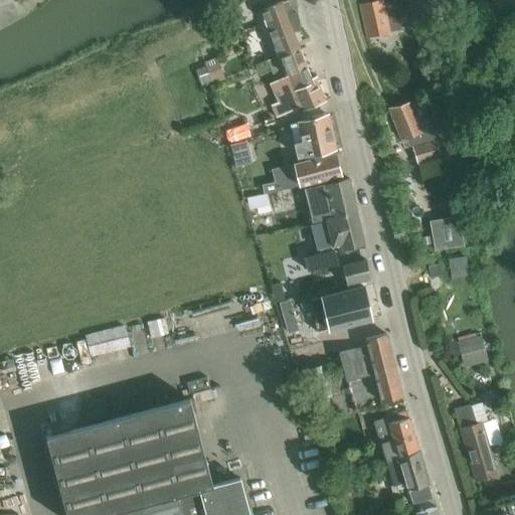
[(360,5),(368,38),(402,29),(396,1),(383,4),(382,0),(360,5)]
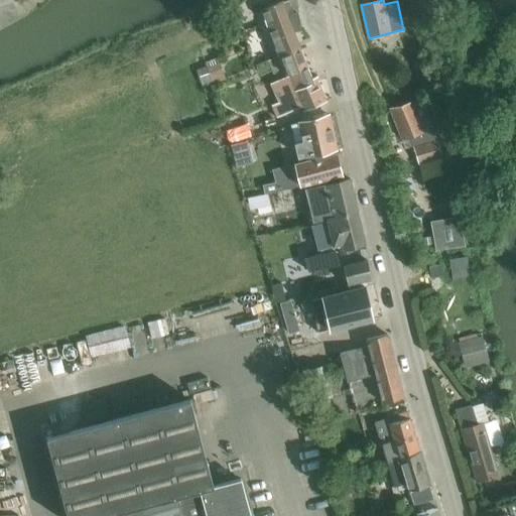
[(262,10),(278,56),(301,48),(294,30),(300,29),(297,13),(287,14),(283,3),(262,10)]
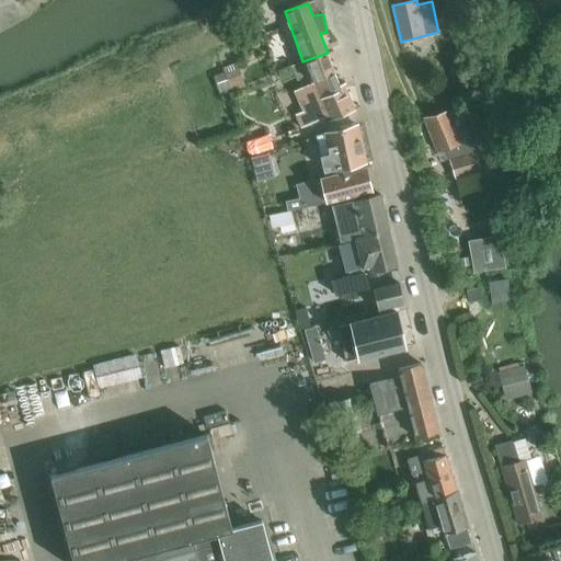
[(330,119),(354,111),(355,111),(346,83),(339,86),(328,53),(302,61),(290,66),(299,89),(294,91),(301,112),(296,114),(300,127),(329,117),(330,119)]
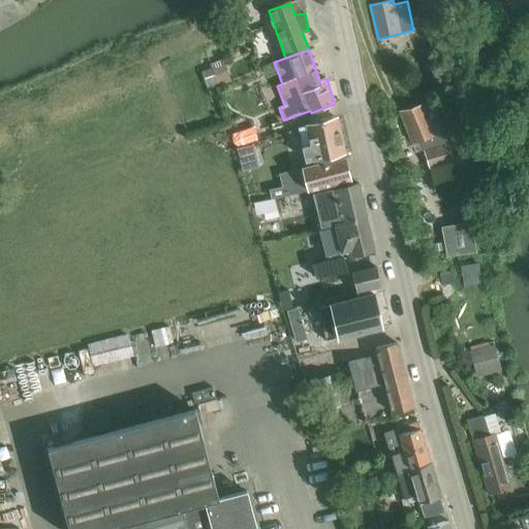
[(212,68),(203,71),(208,90),(218,87),(218,88),(231,84),(224,59),(210,63),(212,68)]
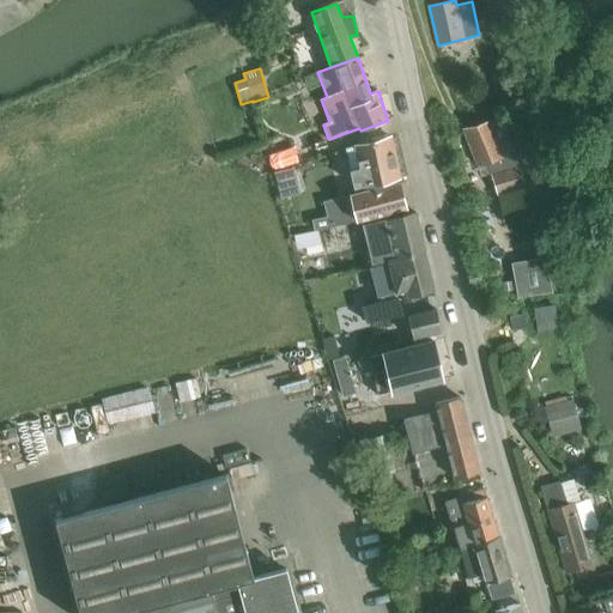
[(477,164),(486,162),(490,173),(489,174),(496,195),(526,186),(515,152),(502,156),(498,144),(510,140),(504,119),(487,122),(463,129),(477,164)]
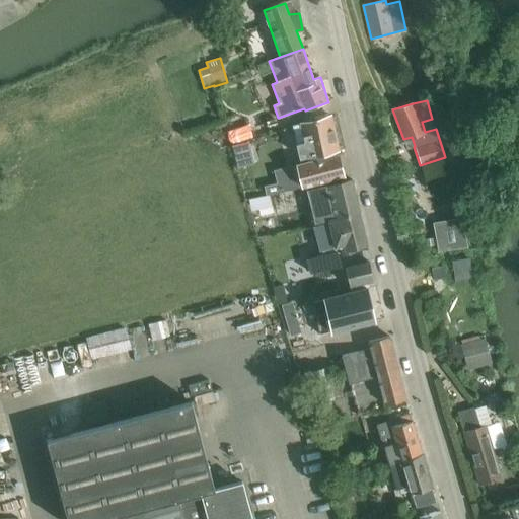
[(307,158),(318,155),(319,159),(297,164),(297,165),(273,170),(277,183),(279,193),(302,187),(345,177),(340,154),(331,156),(330,152),(339,151),(331,116),(299,124),(299,125),(292,127),(299,158),(307,157),(307,158)]
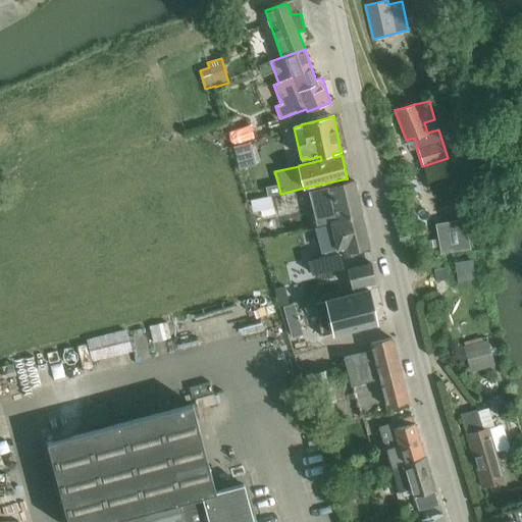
[(233,129),(229,132),(235,146),(254,139),(250,124),(239,128),(238,124),(232,126),(233,129)]
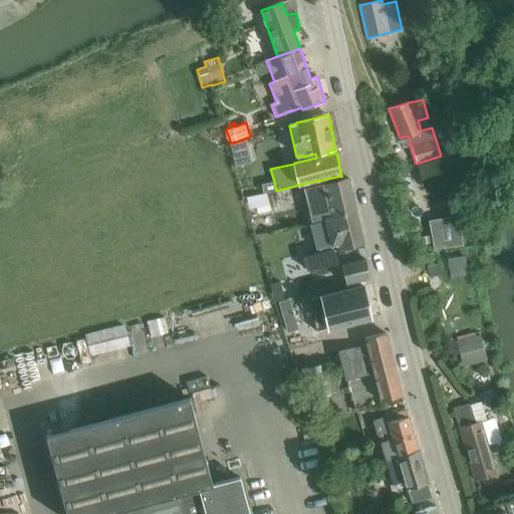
[(242,142),(229,145),(229,146),(233,160),(235,167),(252,163),(246,141),(243,142),(242,142)]
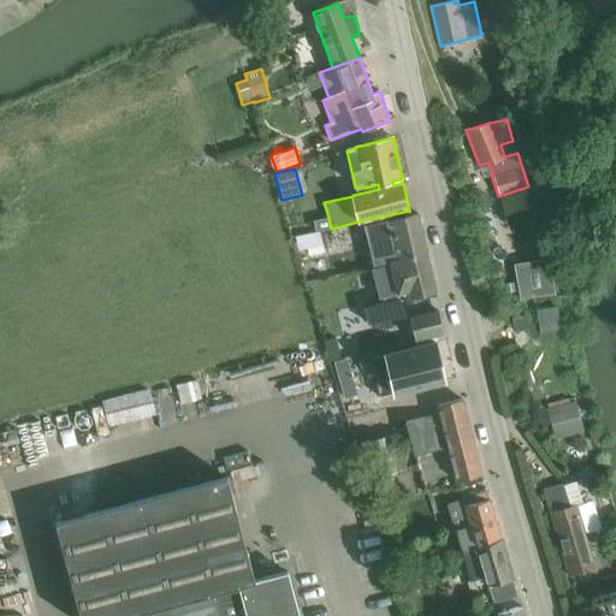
[(394,220),(384,224),(391,262),(428,253),(419,214),(410,217),(394,220)]
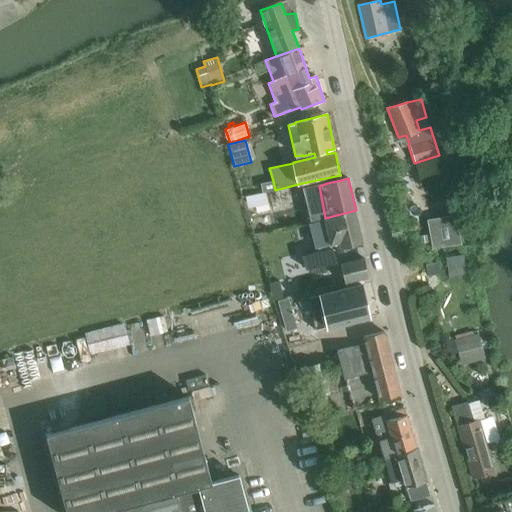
[(273,181),(260,184),(262,193),(275,190),(273,181)]
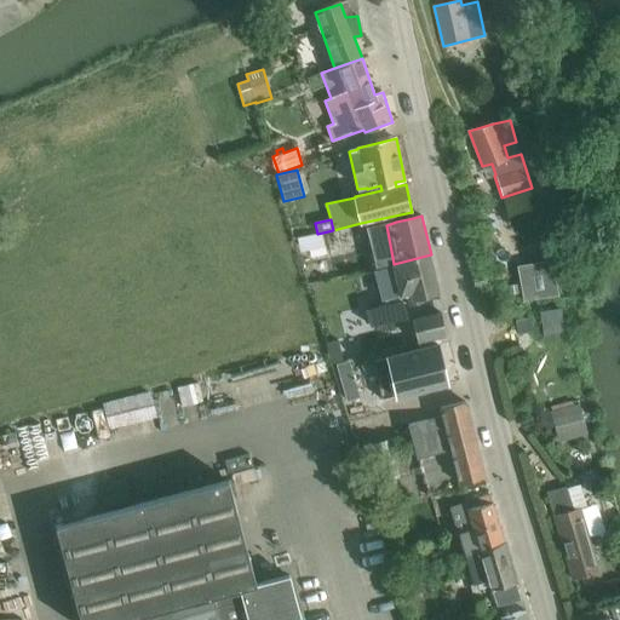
[(322,234),(297,239),(299,251),(309,248),(311,257),(326,254),(322,234)]
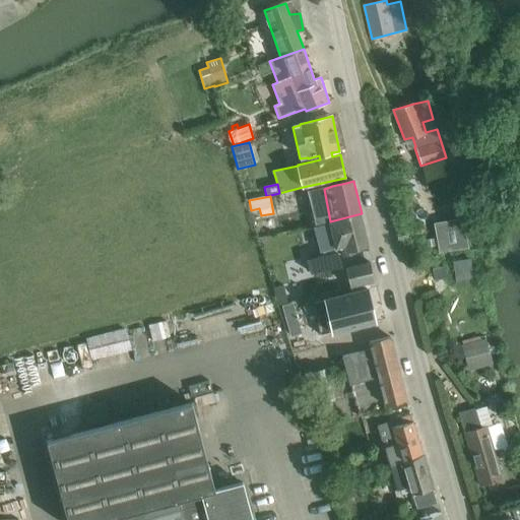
[(331,222),(313,226),(319,253),(322,252),(322,255),(338,251),(337,250),(342,249),(343,253),(344,258),(355,255),(354,250),(370,247),(362,213),(330,221),(331,222)]
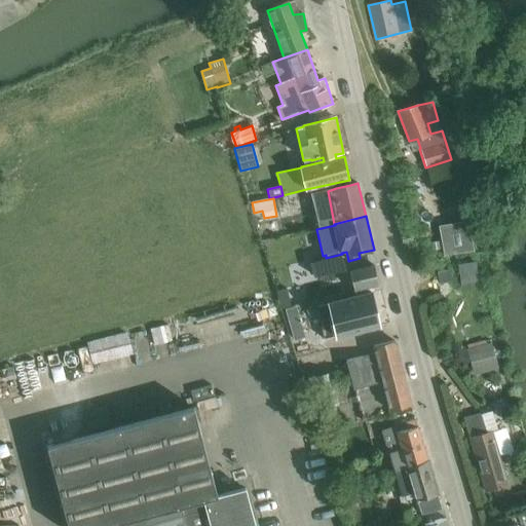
[(468,221),(438,226),(443,256),(474,251),(468,221)]
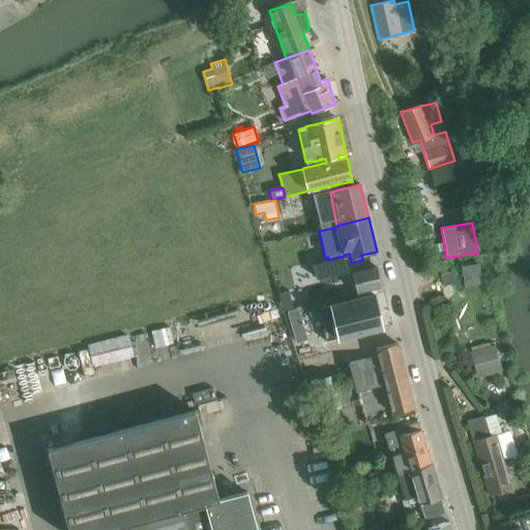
[(278,225),(266,227),(268,239),(282,237),(278,225)]
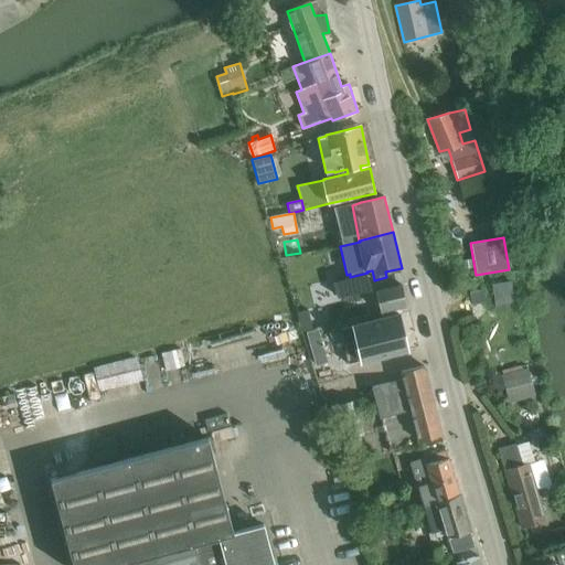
[(465,260),(461,262),(464,269),(466,269),(475,268),(472,259),(465,260)]
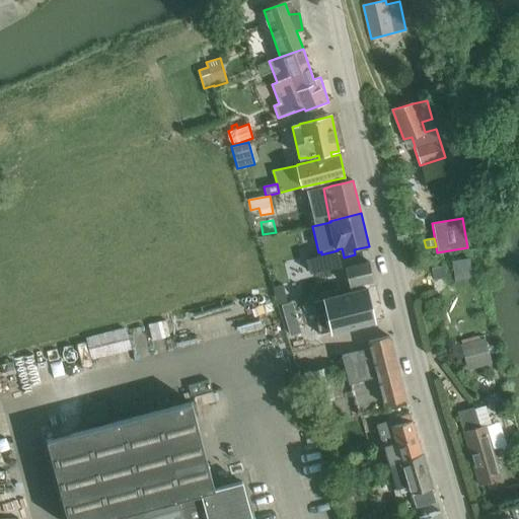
[(321,254),(306,258),(307,261),(310,274),(320,271),(342,266),(341,263),(338,250),(321,254)]
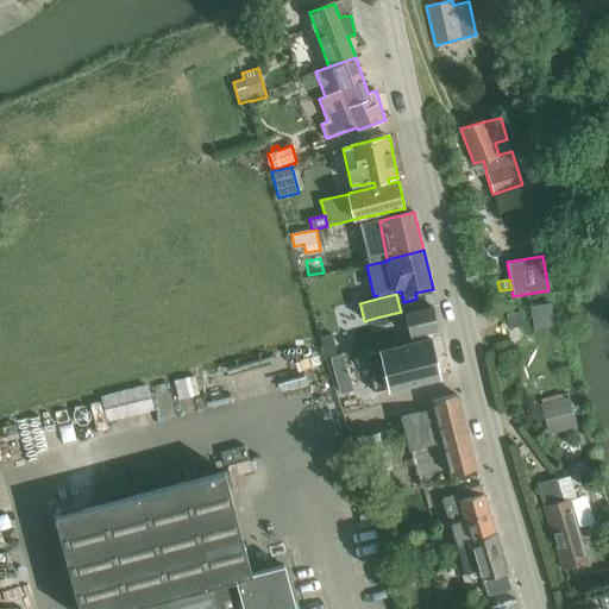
[(407,314),(412,337),(439,330),(433,308),(407,314)]
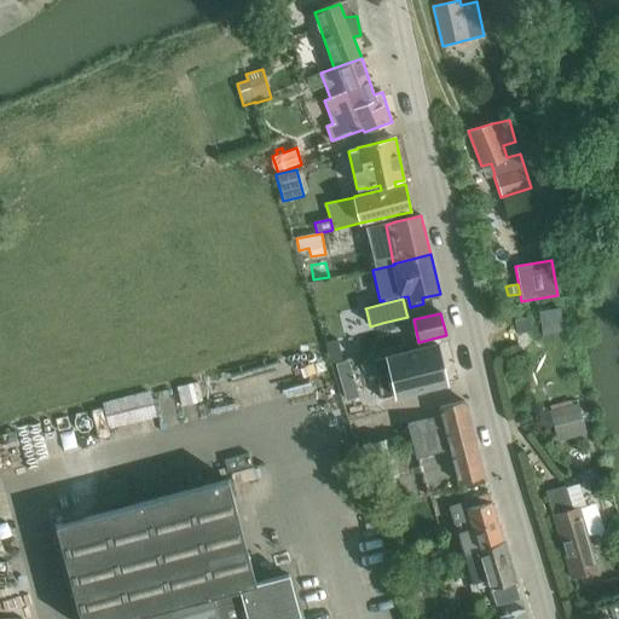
[(531,319),(515,322),(516,335),(532,333),(531,319)]
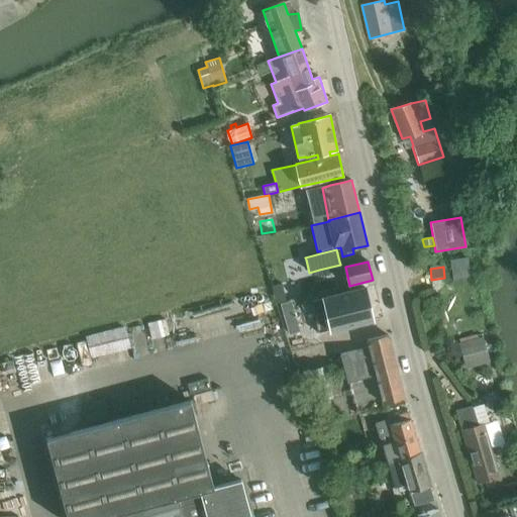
[(374,288),(311,301),(319,334),(382,319),(374,288)]
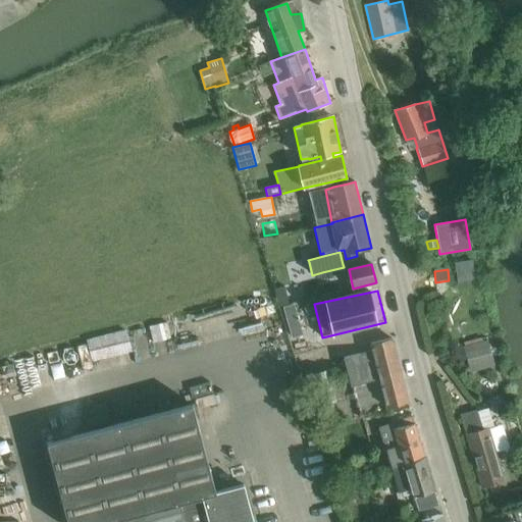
[(87,340),(93,362),(133,351),(126,329),(87,340)]
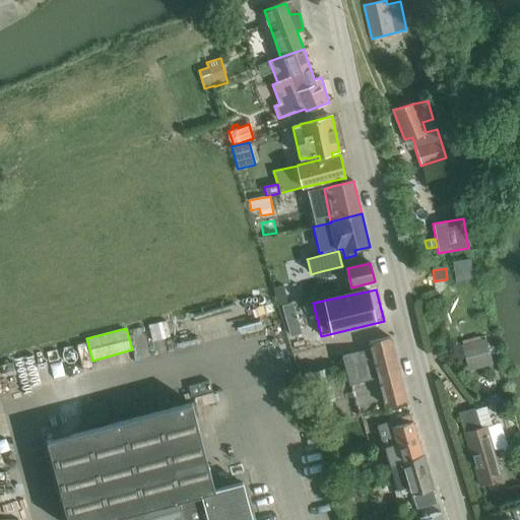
[(344,356),(342,356),(349,385),(378,378),(385,406),(406,401),(391,337),(369,342),(371,349),(344,356)]
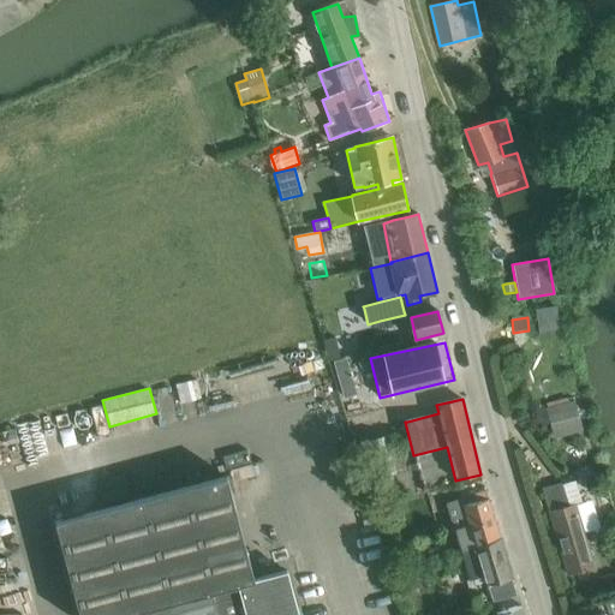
[(545,408),(554,440),(583,431),(573,401),(545,408)]
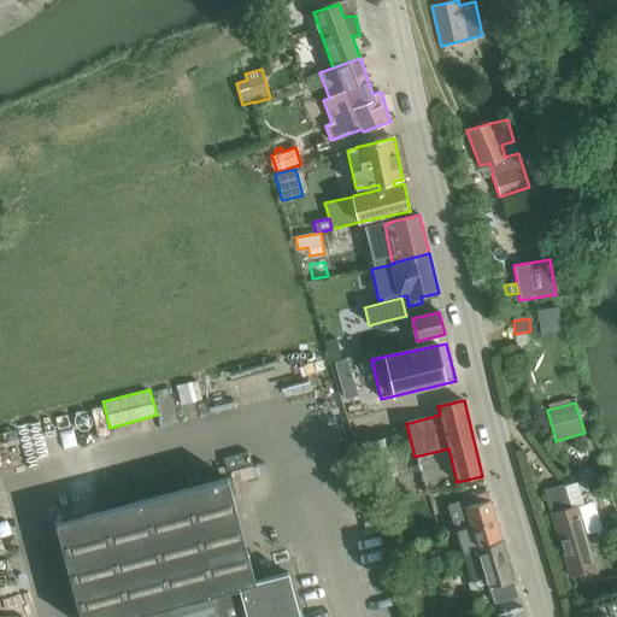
[(382,441),(360,447),(369,483),(392,477),(382,441)]
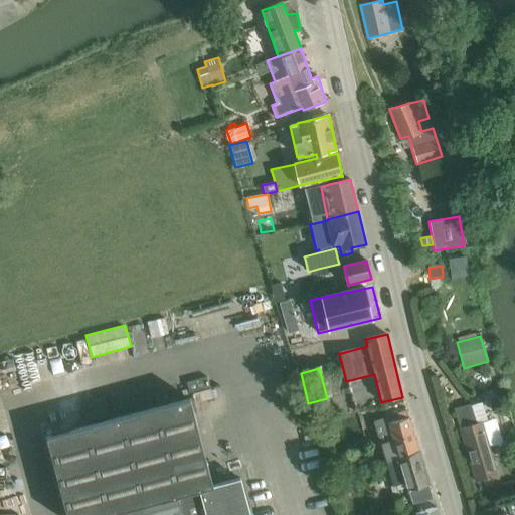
[(190,398),(46,437),(66,514),(250,514),(240,478),(212,485),(190,398)]
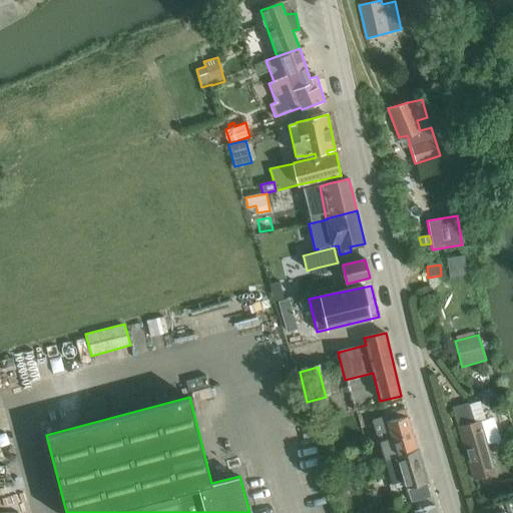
[(457,406),(452,407),(458,426),(473,480),(497,473),(489,444),(482,421),(485,420),(479,401),(469,404),(469,402),(465,403),(457,406)]
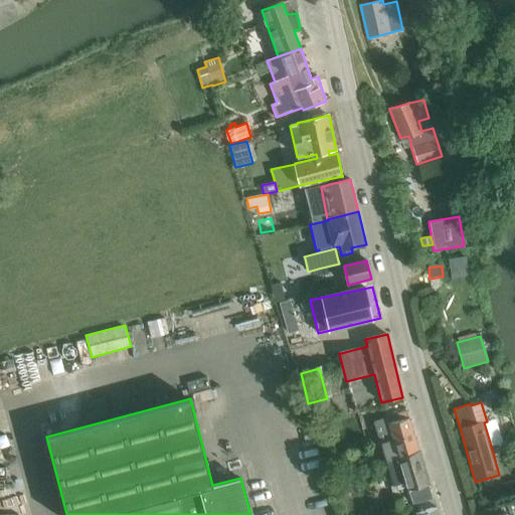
[(381,443),(386,461),(419,452),(407,410),(396,413),(398,421),(389,424),(387,416),(372,420),(379,444),(381,443)]
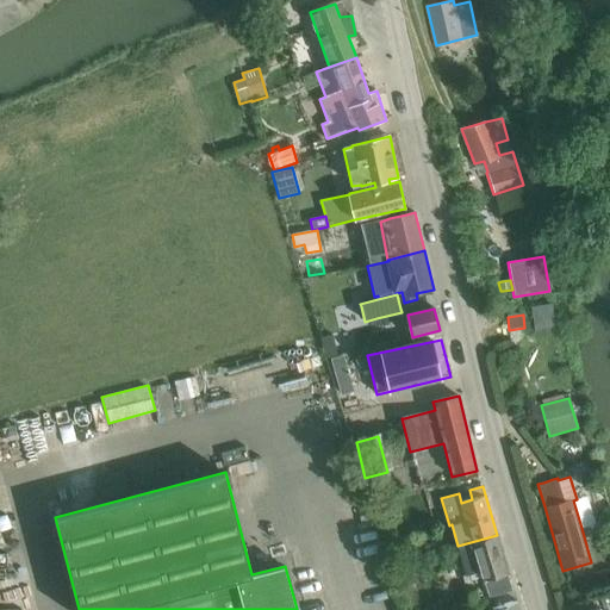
[(487,597),(511,590),(497,535),(458,546),(466,576),(472,573),(473,579),(483,577),(487,597)]
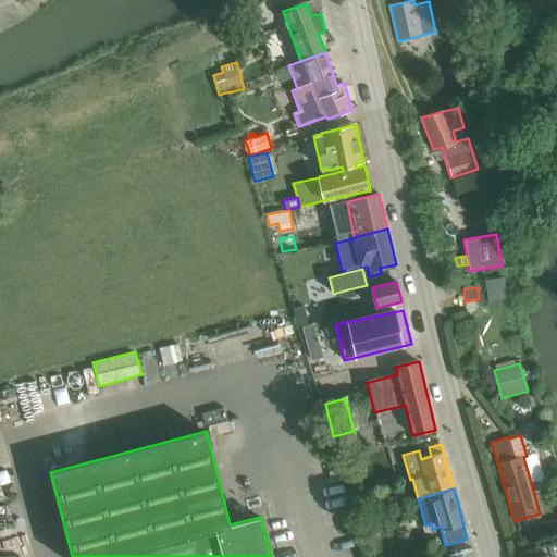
[(393,491),(385,499),(395,507),(403,498),(393,491)]
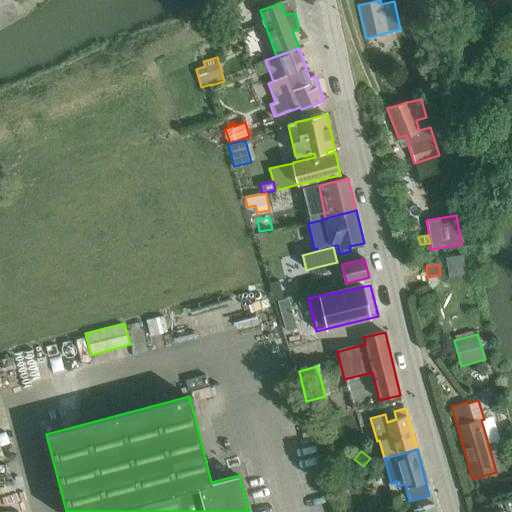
[(351,474),(336,478),(339,492),(355,488),(351,474)]
